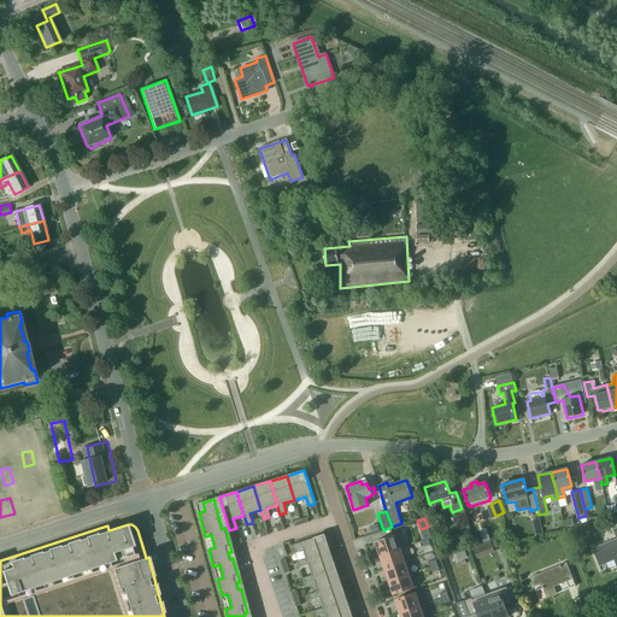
[(616,528),(613,529),(616,539),(592,548),(594,554),(599,566),(615,560),(616,568),(616,528)]
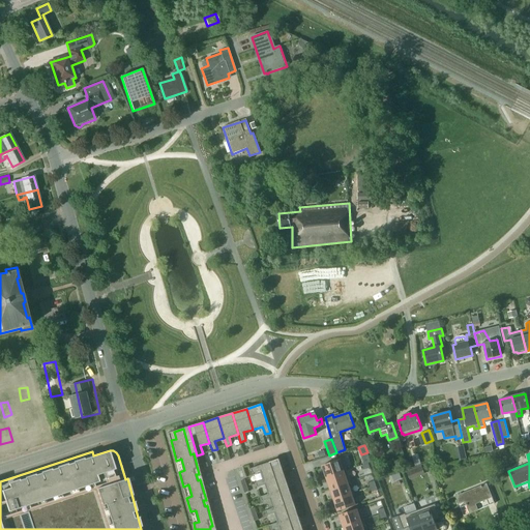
[(278,459),(251,468),(253,473),(260,471),(263,480),(284,473),(278,459)]
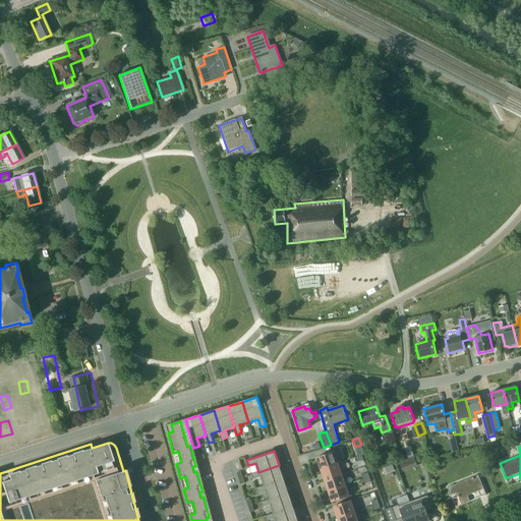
[(316,458),(321,469),(340,462),(337,451),(316,458)]
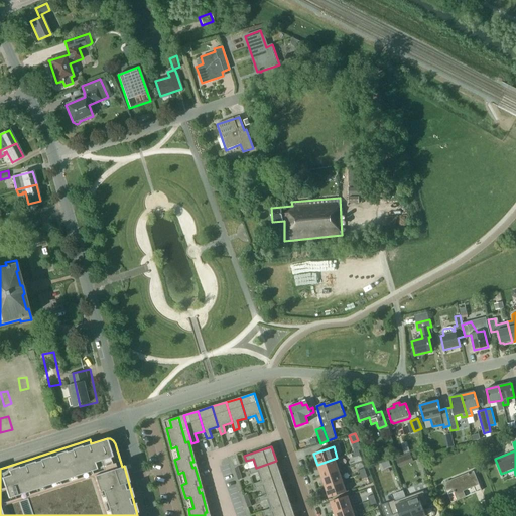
[(396,459),(399,466),(413,461),(410,454),(396,459)]
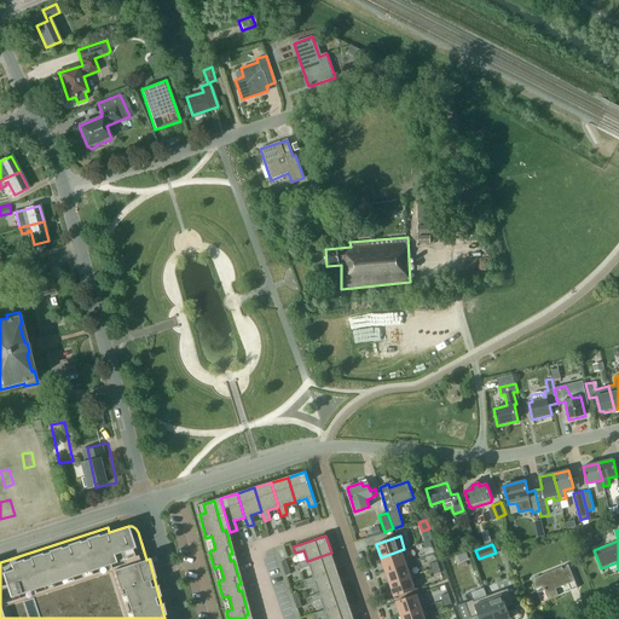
[(409,562),(404,549),(381,557),(386,571),(409,562)]
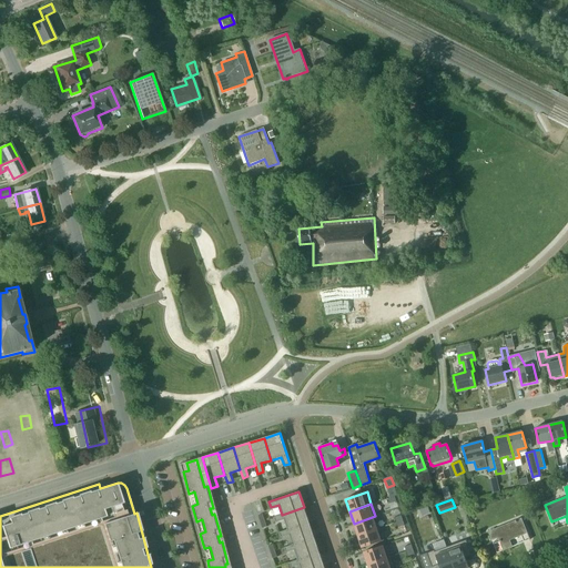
[(282,515),(274,517),(275,523),(284,519),(287,529),(310,523),(304,507),(282,515)]
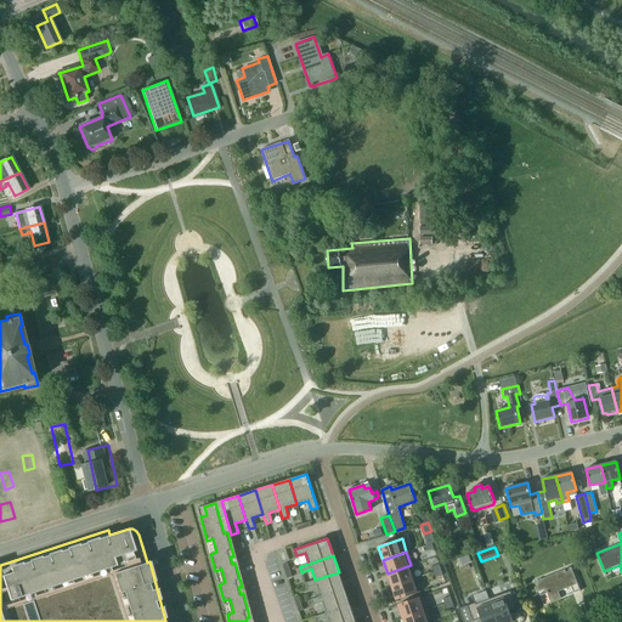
[(416,578),(411,565),(388,574),(391,587),(416,578)]
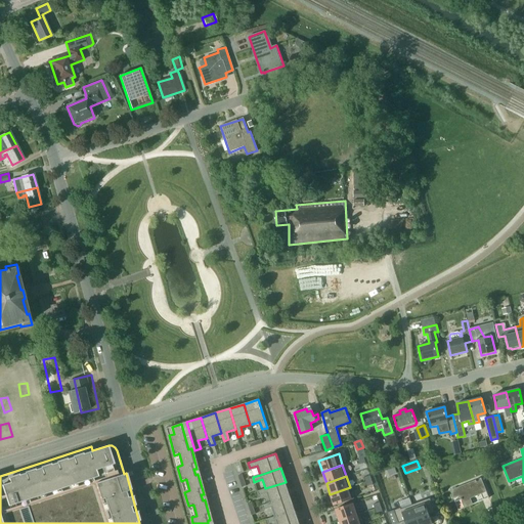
[(488,498),(489,497),(481,478),(450,490),(454,498),(460,496),(464,507),(463,508),(463,509),(473,505),(471,498),(486,492),(488,498)]
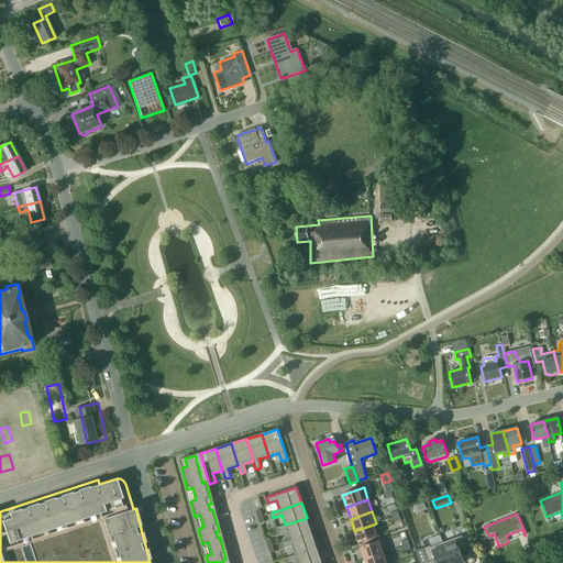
[(285,525),(276,528),(278,533),(287,530),(290,540),(311,532),(307,518),(285,525)]
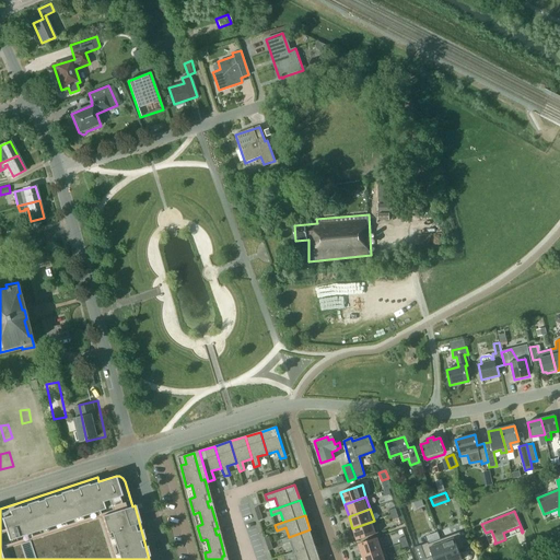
[(378,533),(374,521),(352,528),(357,540),(378,533)]
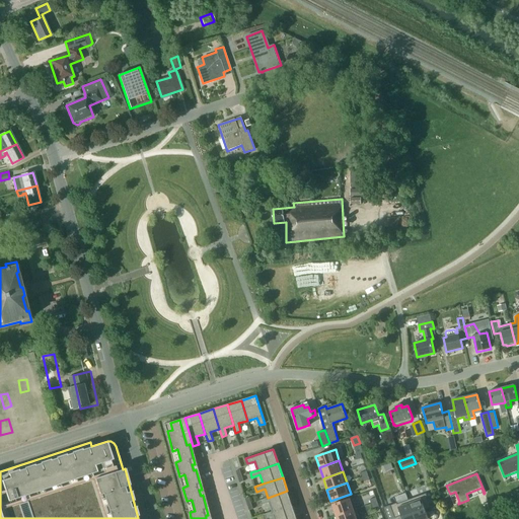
[(268,498),(260,500),(262,505),(269,503),(272,511),(292,505),(287,491),(268,498)]
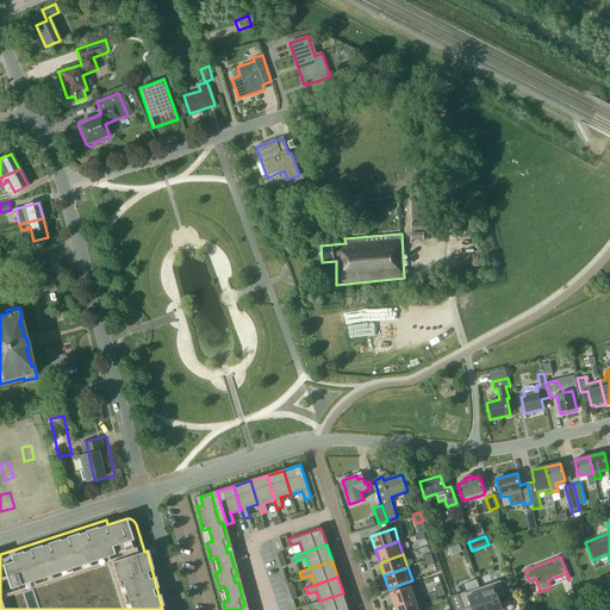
[(500,579),(480,587),(487,609),(502,609),(504,609),(499,599),(506,596),(500,579)]
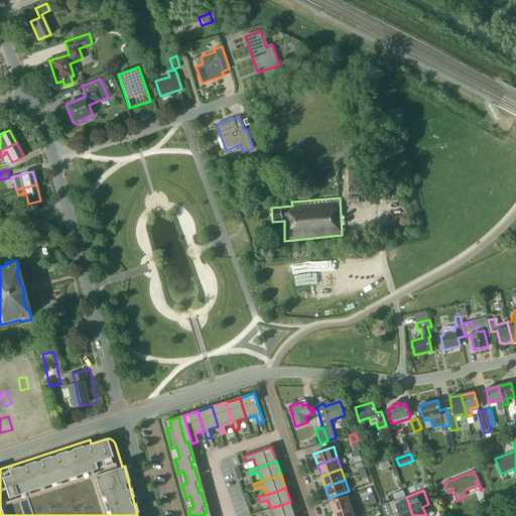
[(334,513),(354,506),(350,495),(330,502),(334,513)]
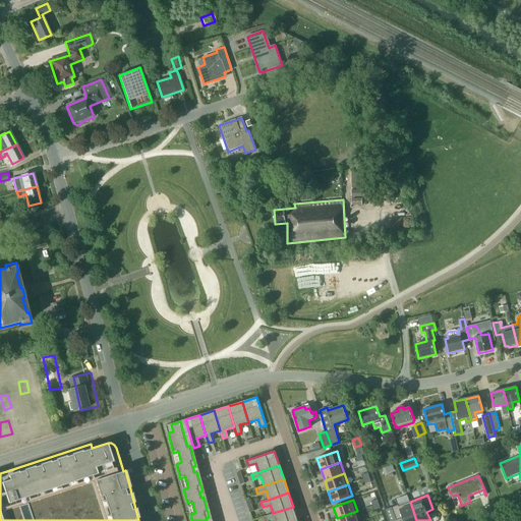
[(399,505),(392,507),(397,520),(403,518),(403,520),(416,520),(410,502),(399,506),(399,505)]
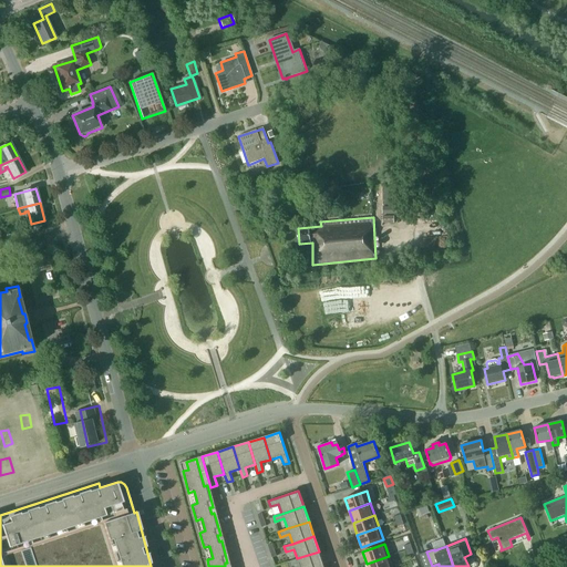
[(297,558),(289,562),(290,566),(299,564),(299,566),(323,566),(325,566),(319,552),(297,558)]
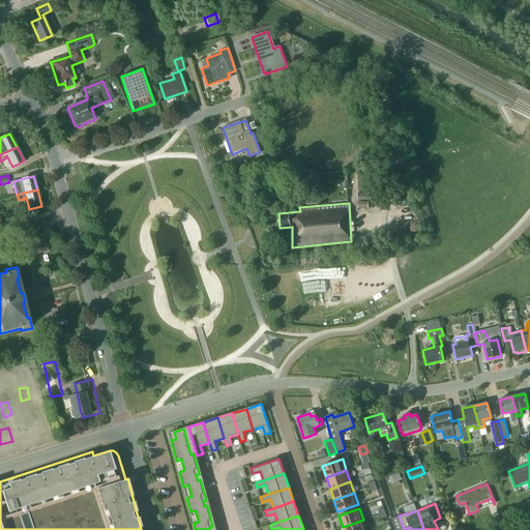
[(344,529),(366,529),(363,520),(343,527),(344,529)]
